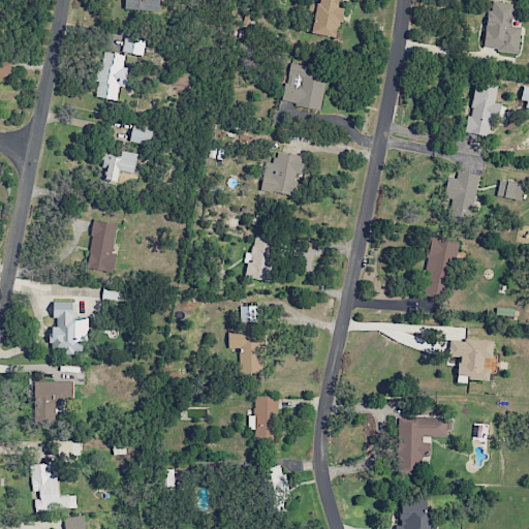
[(124,0),(124,10),(158,12),(159,0),(124,0)]
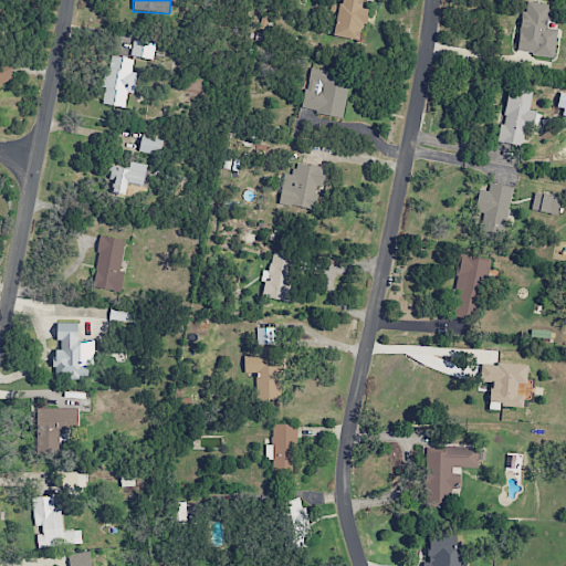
[(333,35),(362,40),(366,9),(362,8),(362,0),(342,0),(342,3),(332,2),(329,13),(336,14),(333,35)]
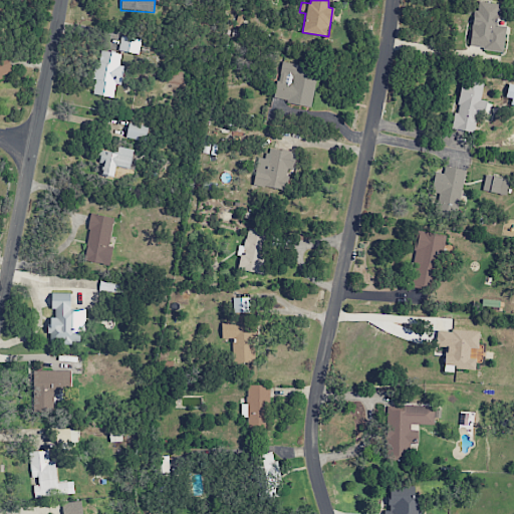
[(498,3),(478,1),(478,10),(474,9),(470,48),(503,51),(506,26),(496,25),(498,3)]
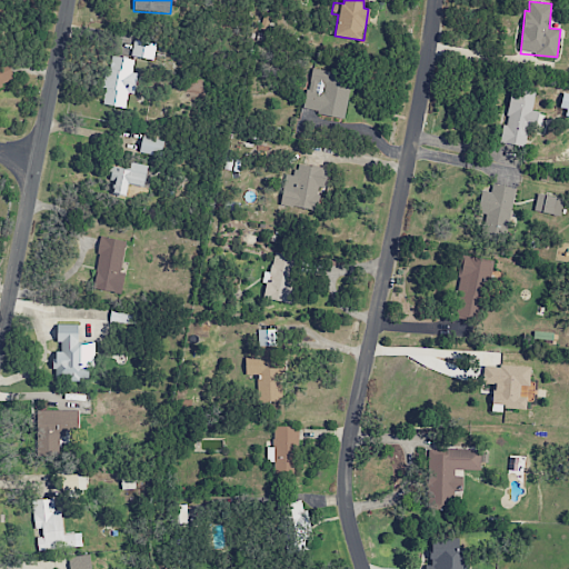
[(156,42),(132,41),(131,57),(153,59),(156,42)]
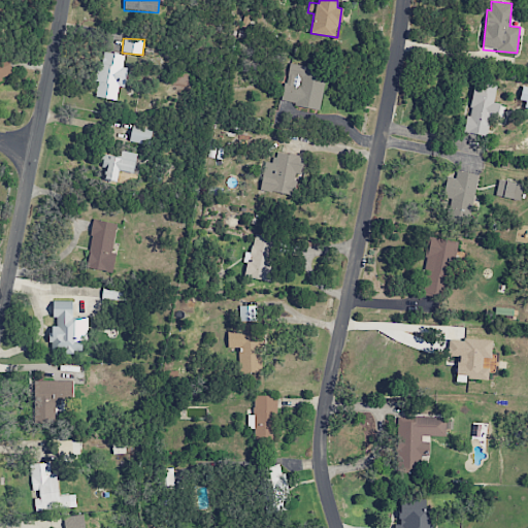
[(95,97),(117,100),(119,86),(125,87),(128,67),(123,67),(124,55),(101,52),(95,97)]
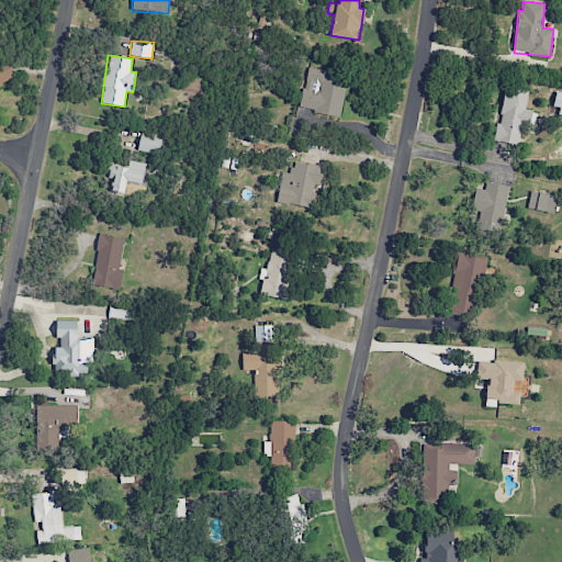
[(8,59),(0,62),(0,83),(14,79),(8,59)]
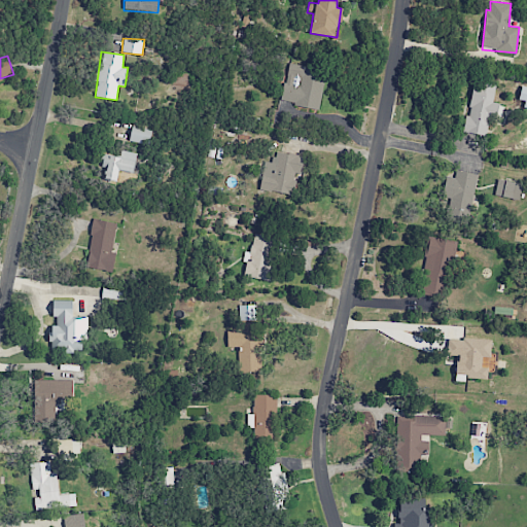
[(319,108),(325,71),(287,64),(281,102),(319,108)]
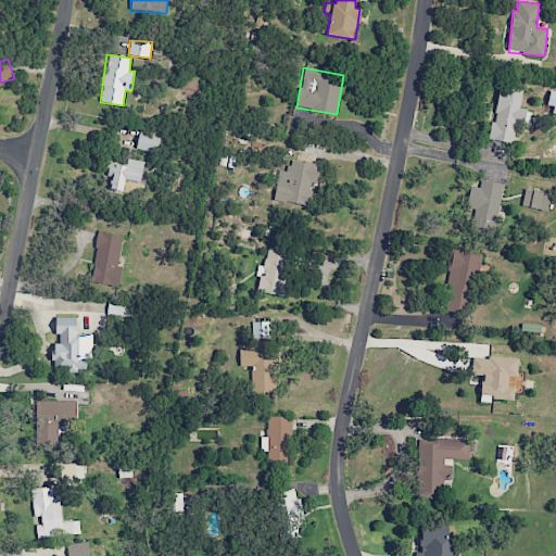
[(513,143),(516,123),(525,124),(527,109),(520,108),(522,89),(497,86),(491,140),(513,143)]
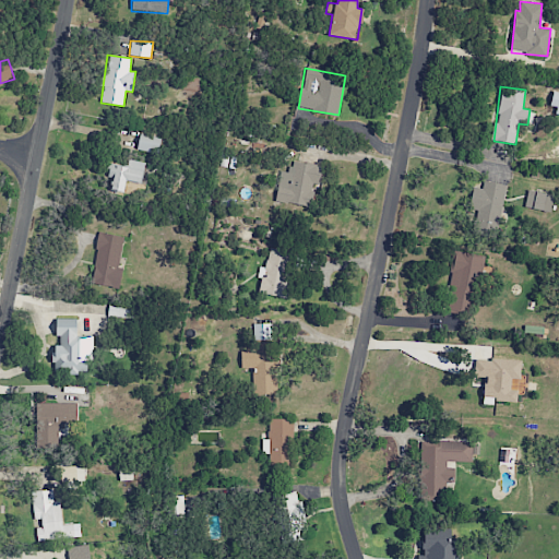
[(129,167),(107,163),(106,173),(114,174),(110,190),(123,192),(126,181),(141,183),(144,163),(130,161),(129,167)]
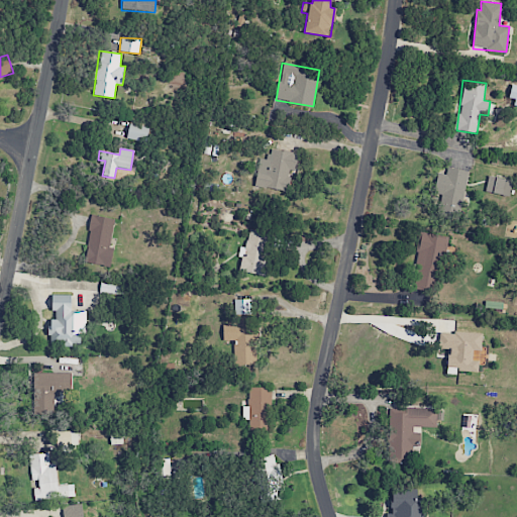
[(259,159),(254,187),(287,192),(291,171),(295,171),(298,153),(269,148),(268,160),(259,159)]
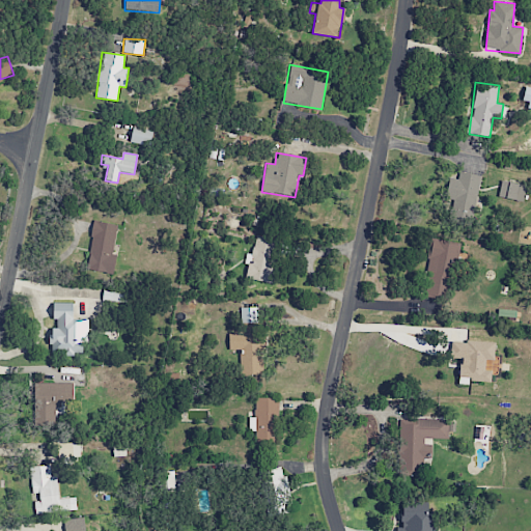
[(457,178),(449,177),(445,195),(454,196),(451,212),(472,216),(480,176),(458,171),(457,178)]
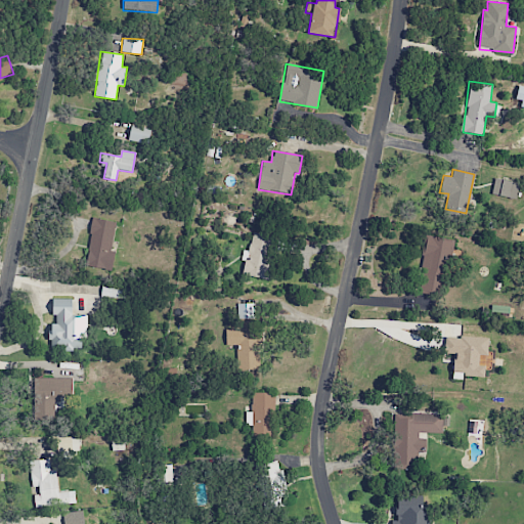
[(491,193),(515,200),(519,183),(495,177),(491,193)]
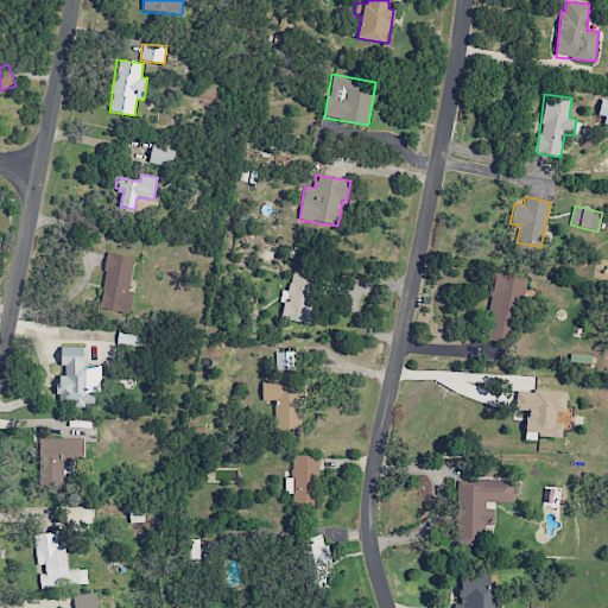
[(133,257),(107,253),(100,309),(130,312),(132,291),(130,290),(133,257)]
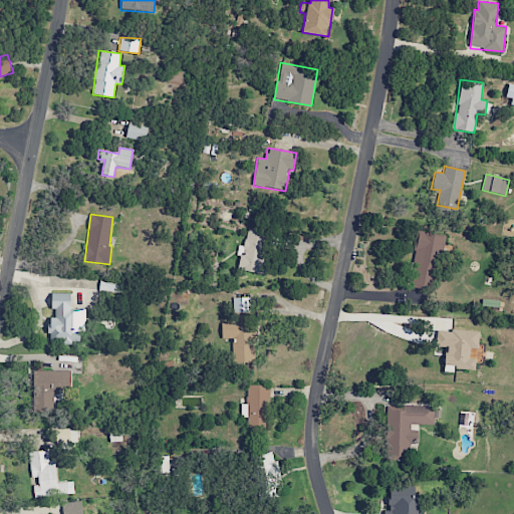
[(264,273),(270,232),(245,228),(241,257),(239,257),(238,270),(264,273)]
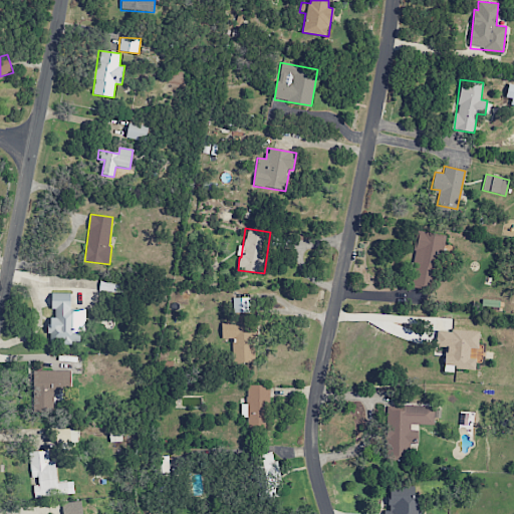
[(413,287),(437,289),(440,235),(416,233),(413,287)]
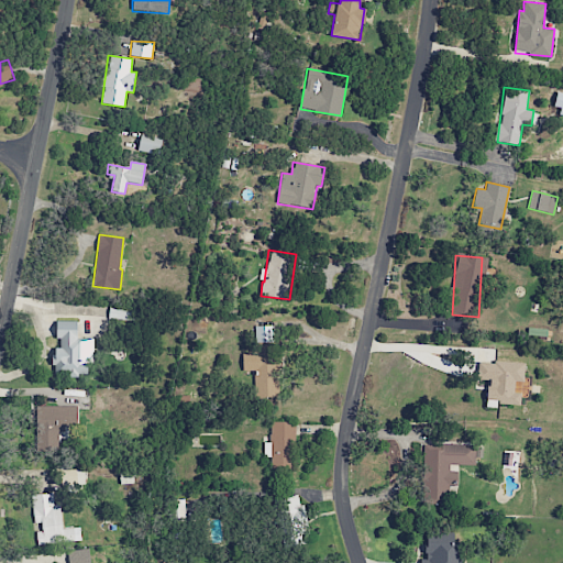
[(91,339),(77,339),(77,321),(56,321),(56,338),(61,338),(61,349),(54,349),(54,375),(91,376),(91,339)]
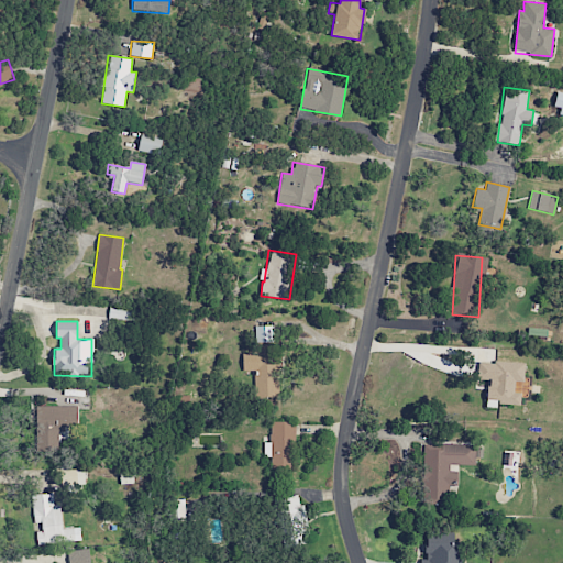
[(520,404),(520,393),(514,393),(515,381),(523,382),(525,364),(478,361),(477,379),(487,379),(486,401),(520,404)]
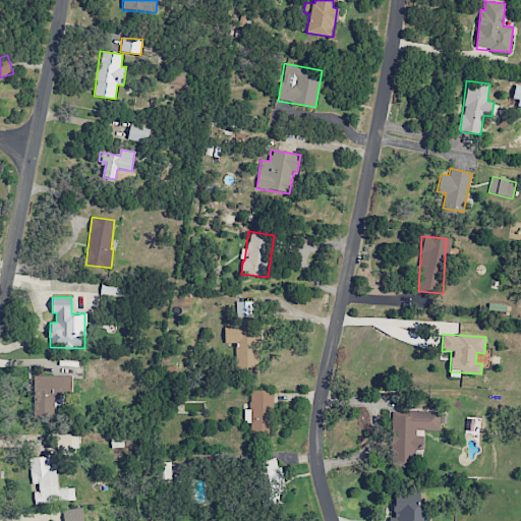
[(71,375),(36,375),(35,416),(54,416),(54,398),(71,399),(71,375)]
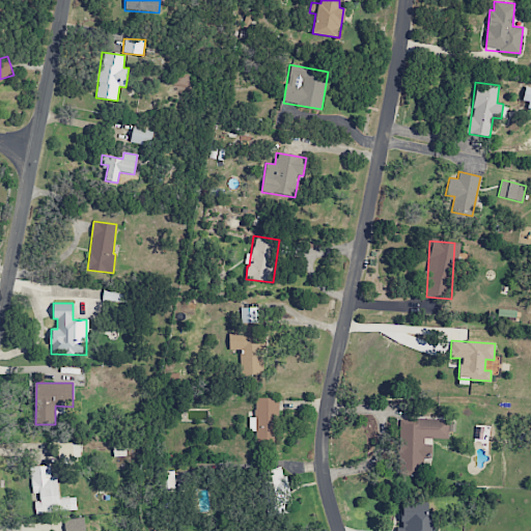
[(254,397),(254,417),(249,417),(248,430),(255,431),(255,442),(277,443),(277,397),(254,397)]
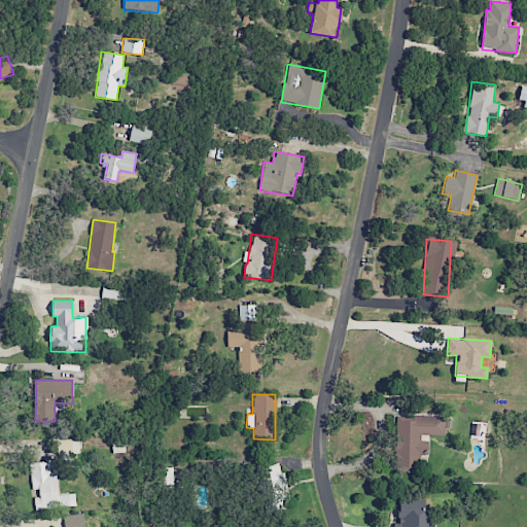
[(445,416),(396,416),(396,470),(420,470),(420,448),(428,448),(428,436),(445,436),(445,416)]
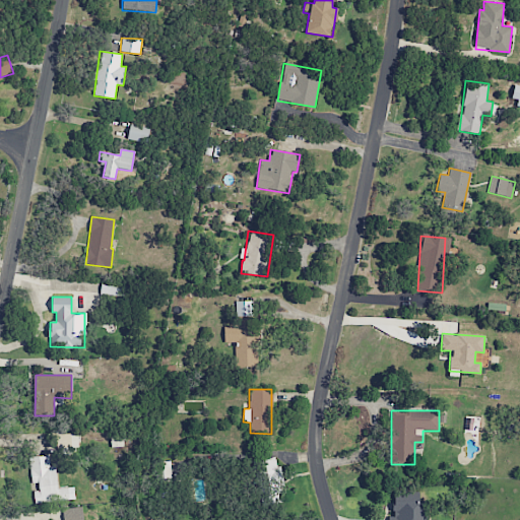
[(78,447),(78,434),(64,434),(65,447),(78,447)]
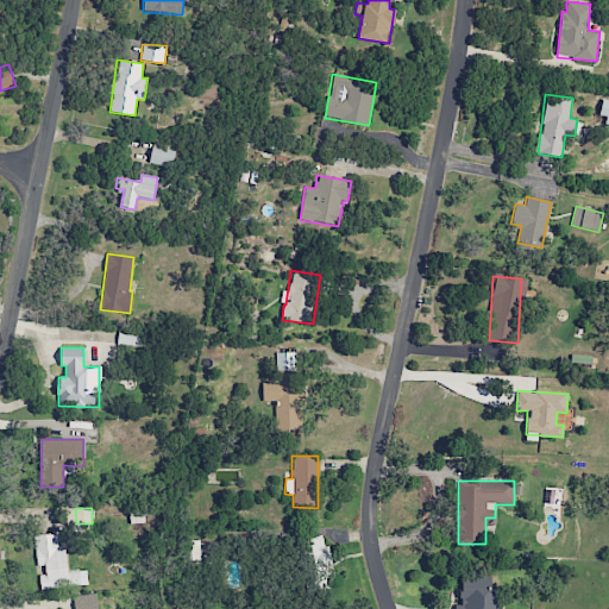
[(35,535),(36,566),(44,566),(45,575),(39,575),(41,589),(82,586),(81,571),(67,572),(66,546),(57,546),(57,533),(35,535)]
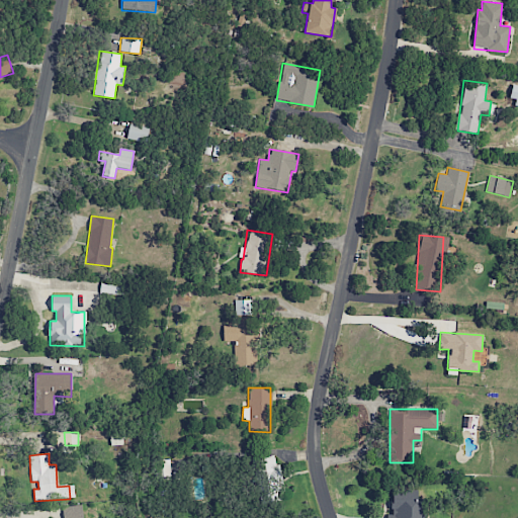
[(170,459),(161,460),(161,479),(170,479),(170,459)]
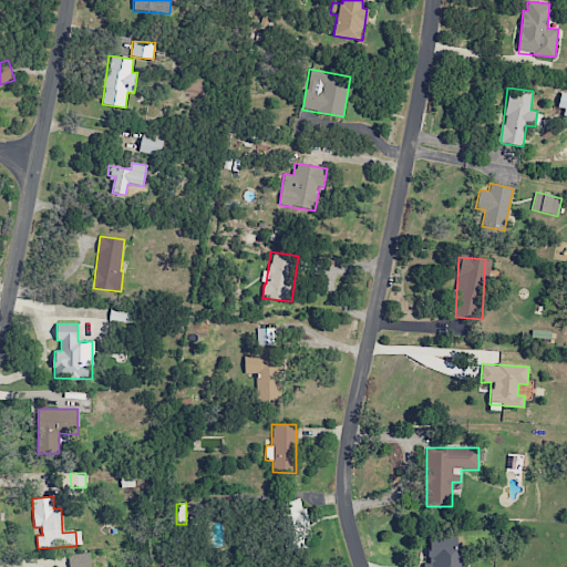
[(423,566),(465,566),(466,546),(453,546),(454,538),(430,538),(429,563),(424,563),(423,566)]
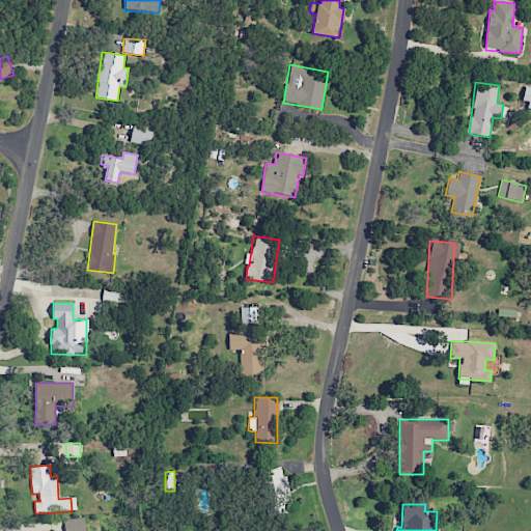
[(64,519),(64,530),(84,530),(84,518),(64,519)]
